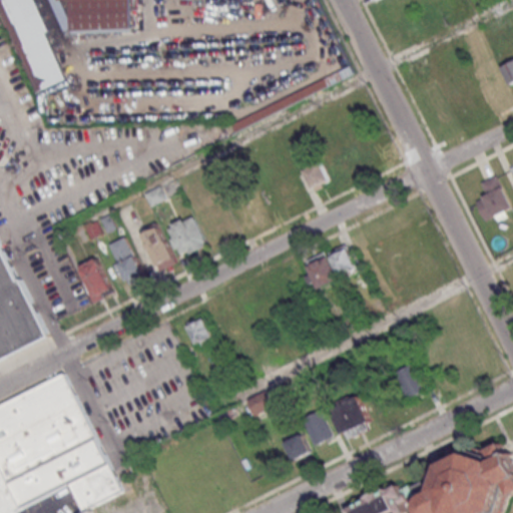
[(1,0),(36,91),(65,80),(35,0),(1,0)]
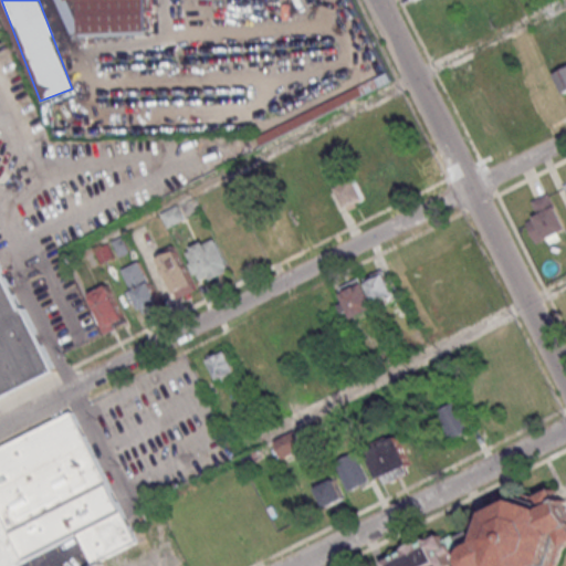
[(145,0),(77,0),(77,6),(67,7),(67,0),(62,0),(64,37),(146,34),(145,0)]
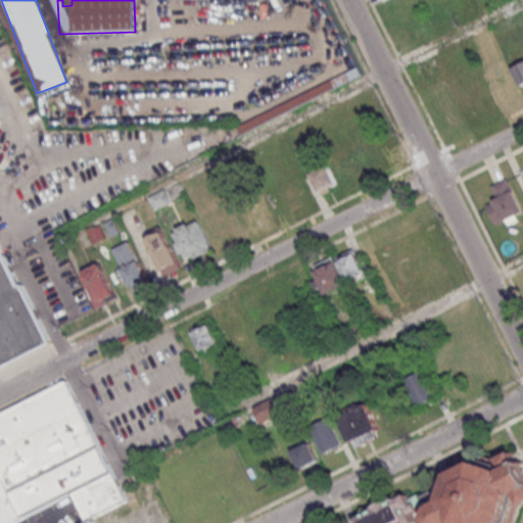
[(313,173),(322,192),(338,184),(329,165),(313,173)]
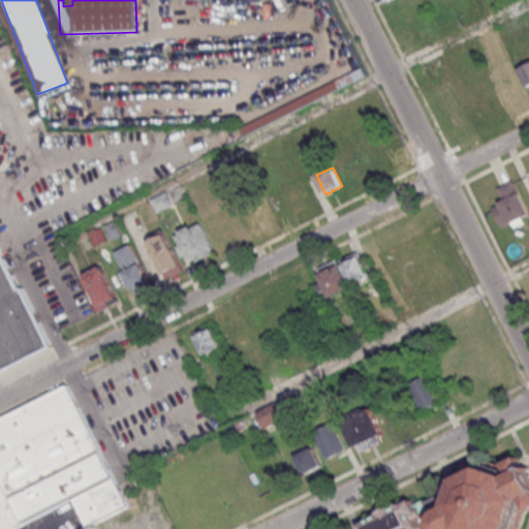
[(528,216),(516,180),(496,187),(501,201),(492,205),(500,226),(528,216)]
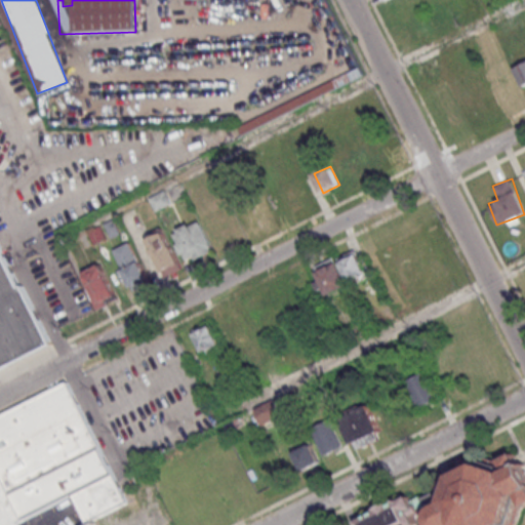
[(157,211),(172,202),(165,190),(150,198),(157,211)]
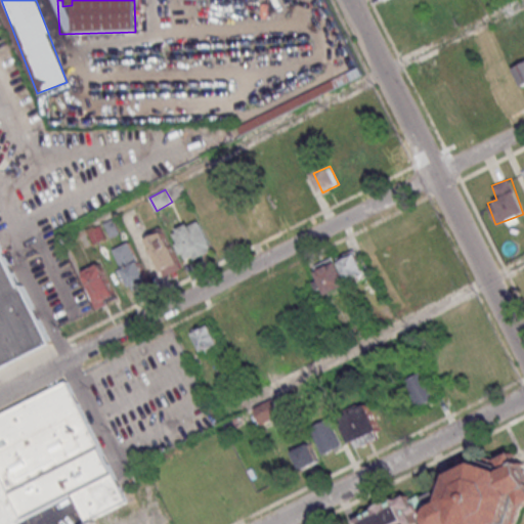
[(185,262),(214,251),(201,219),(172,231),(185,262)]
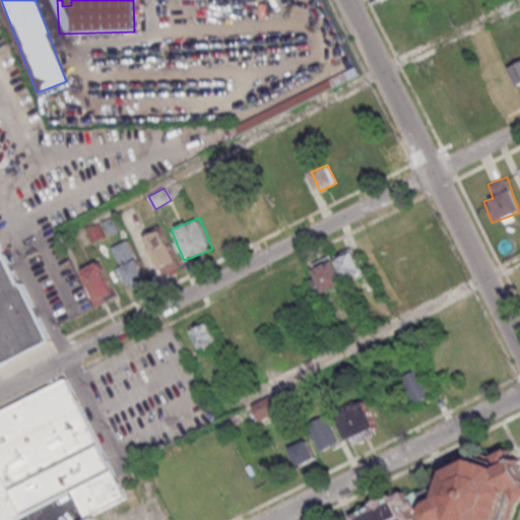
[(146,237),(165,274),(182,266),(163,229),(146,237)]
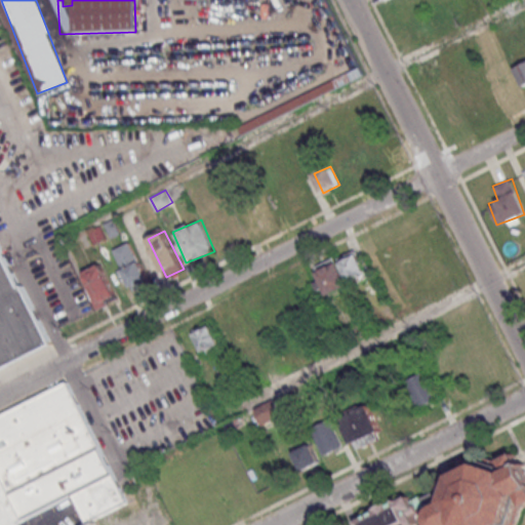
[(0,364),(55,336),(0,234),(0,364)]
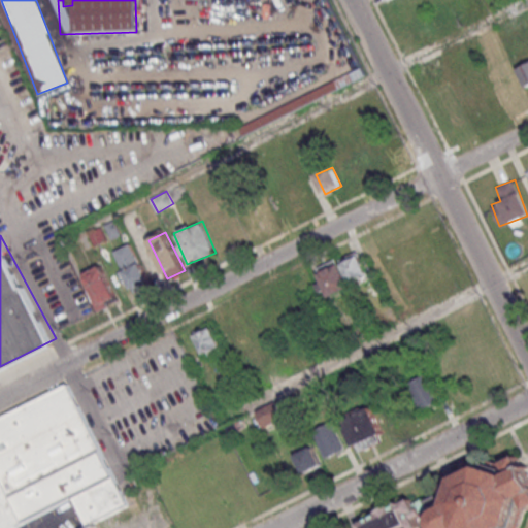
[(134,289),(151,281),(130,242),(114,251),(134,289)]
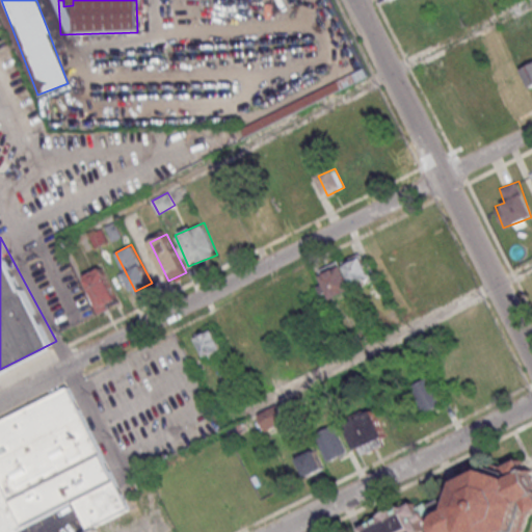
[(356,289),(355,287),(375,278),(365,254),(320,272),(330,299),(356,289)]
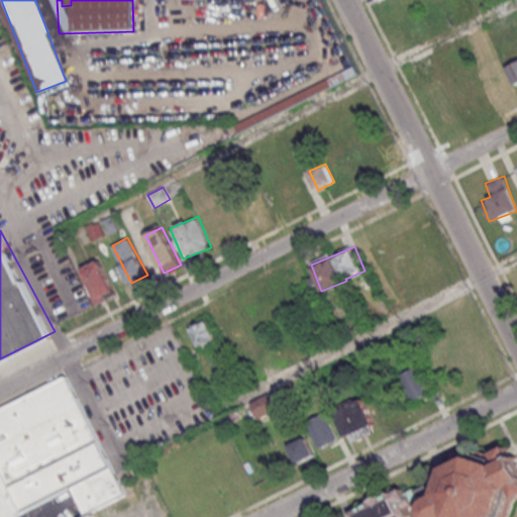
[(117,294),(100,259),(82,268),(98,303),(117,294)]
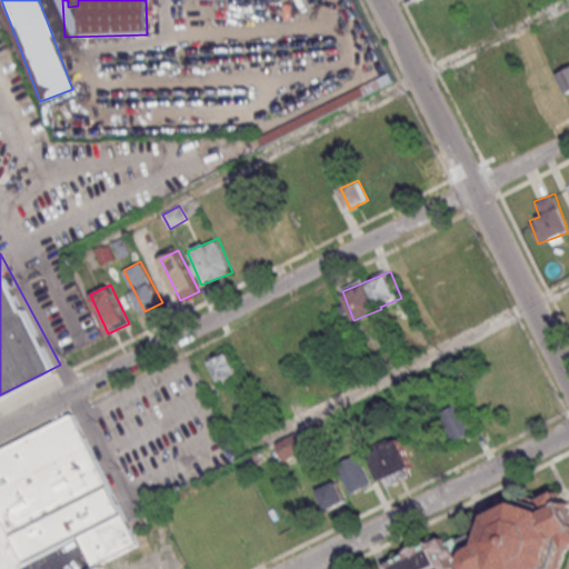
[(210,360),(221,382),(241,373),(229,350),(210,360)]
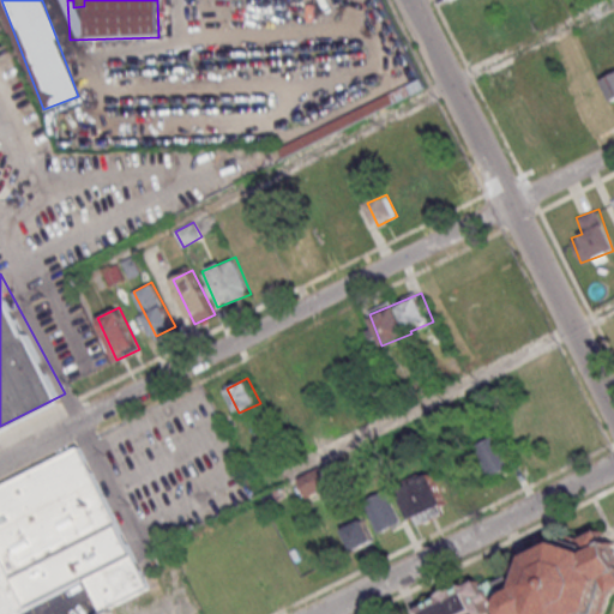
[(489,480),(513,468),(497,434),(473,446),(489,480)]
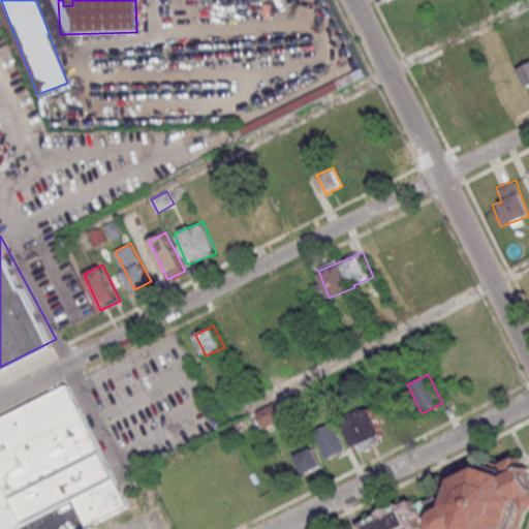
[(0,528),(22,528),(75,501),(87,523),(124,504),(67,391),(0,422),(0,528)]
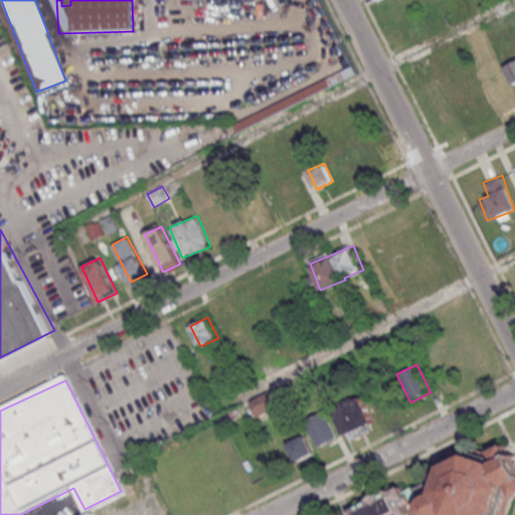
[(250,401),(260,417),(282,405),(273,389),(250,401)]
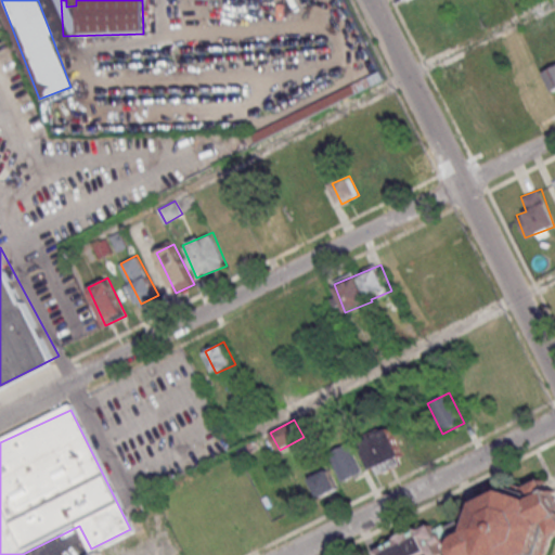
[(377,475),(405,462),(389,428),(361,441),(377,475)]
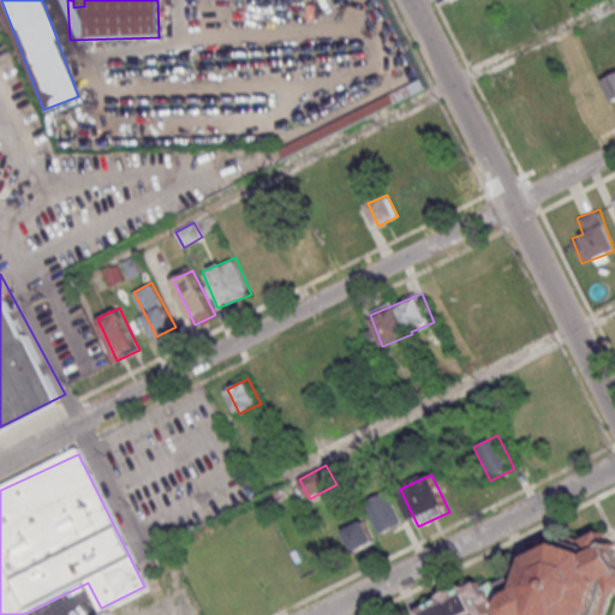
[(365,501),(380,532),(402,521),(388,491),(365,501)]
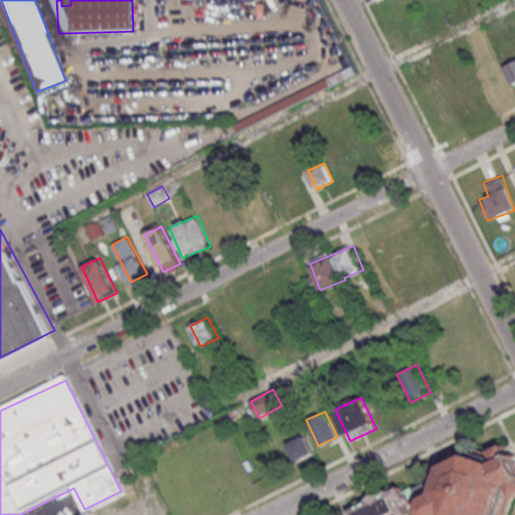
[(297,462),(315,454),(307,435),(289,443),(297,462)]
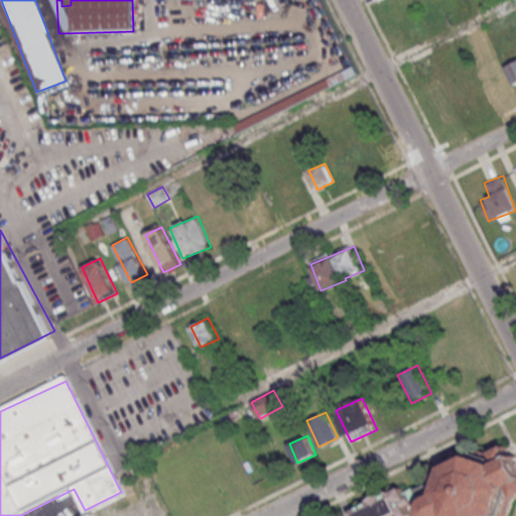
[(351,506),(354,515),(412,515),(414,515),(420,515),(509,515),(511,499),(515,497),(515,462),(509,444),(494,449),(493,455),(477,454),(446,464),(445,477),(409,489),(407,488),(351,506)]
